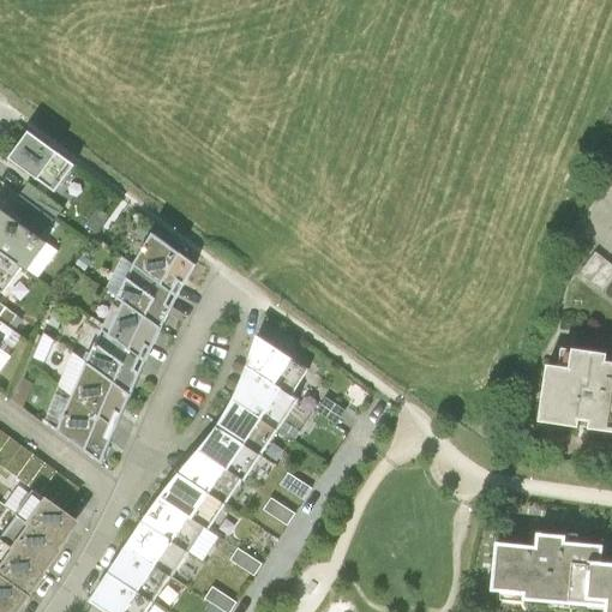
[(73,165),(28,131),(7,157),(53,192),(73,165)]
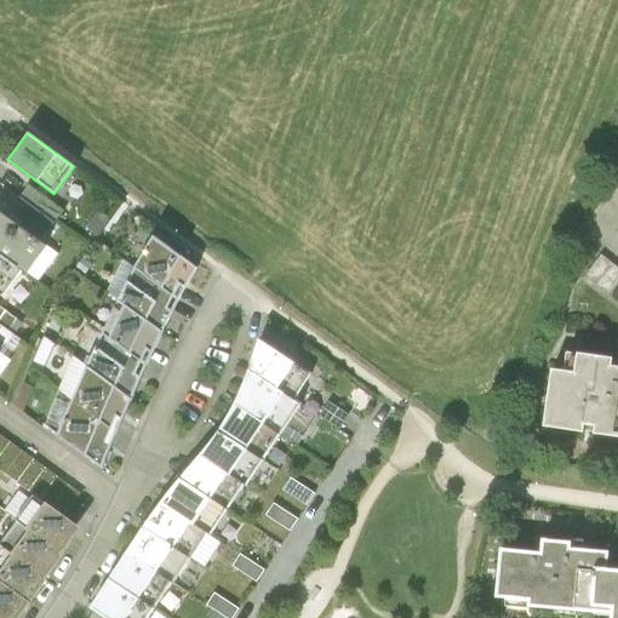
[(45,244),(0,210),(0,253),(21,269),(23,272),(45,244)]
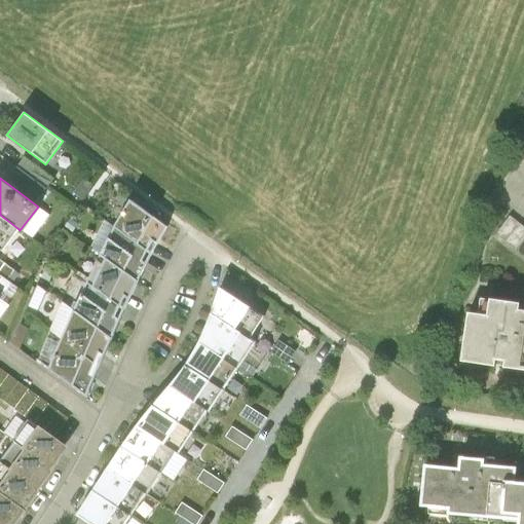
[(150,253),(165,226),(128,198),(113,225),(150,253)]
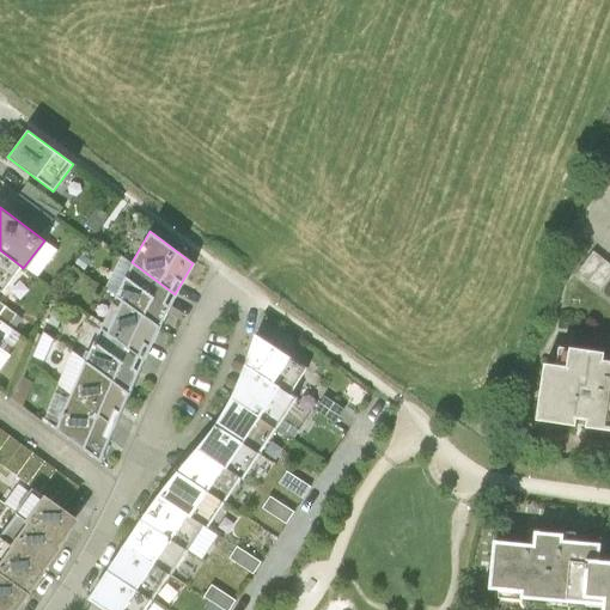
[(0,292),(20,266),(0,250),(0,292)]
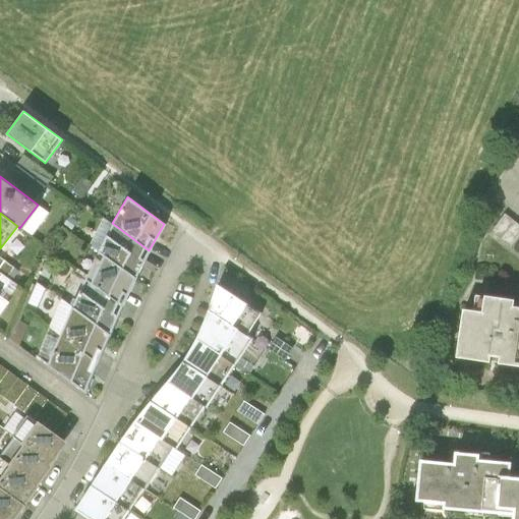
[(518,225),(504,213),(489,230),(508,245),(518,231),(518,225)]
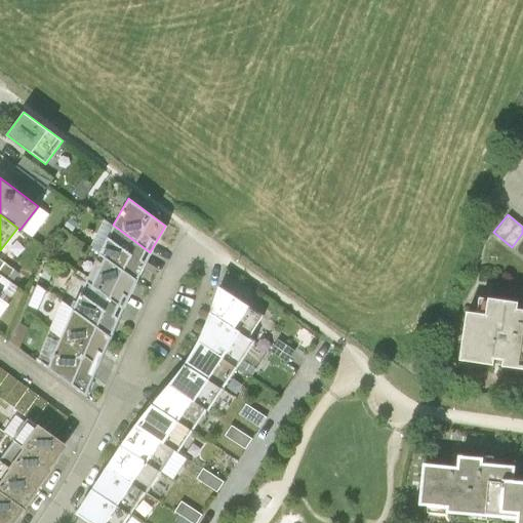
[(135,280),(150,252),(113,225),(98,251),(135,280)]
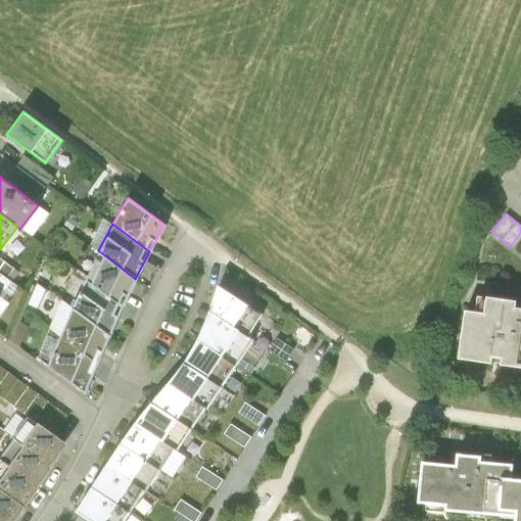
[(122,306),(135,279),(98,250),(85,279),(122,306)]
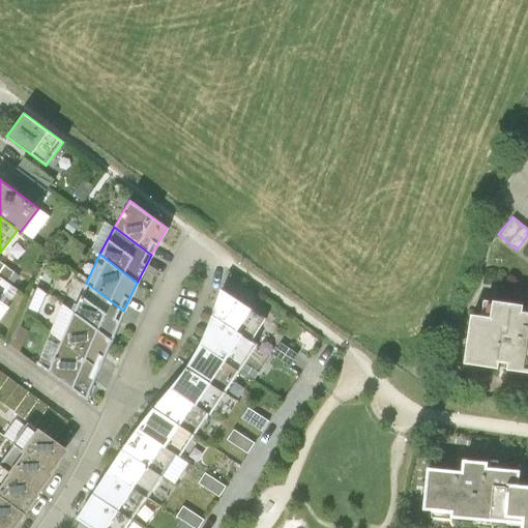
[(111,340),(123,311),(86,283),(72,312),(111,340)]
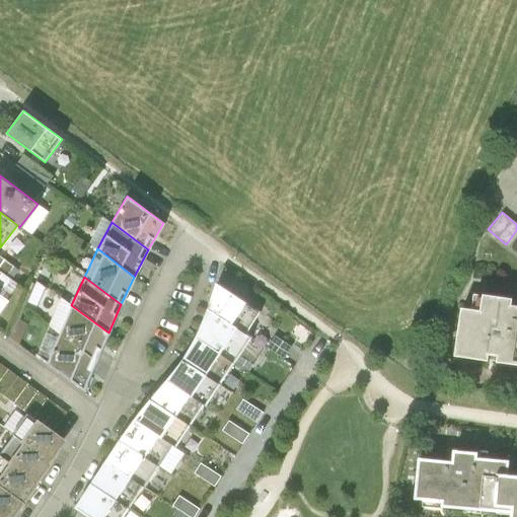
[(259,311),(215,283),(207,308),(244,333),(259,311)]
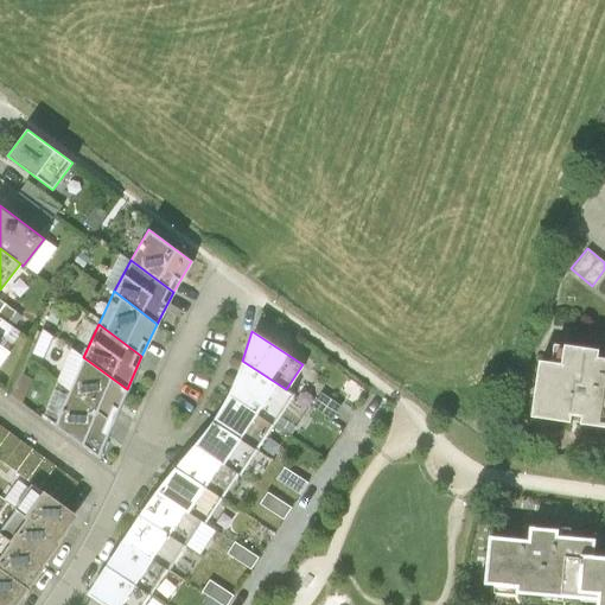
[(604,426),(604,357),(598,357),(598,349),(564,344),(561,364),(537,361),(530,416),(570,421),(571,415),(584,416),(583,424),(604,426)]
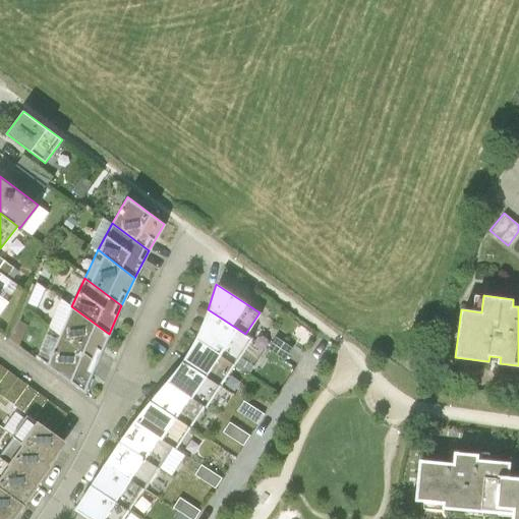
[(97,361),(109,334),(71,306),(60,335),(97,361)]
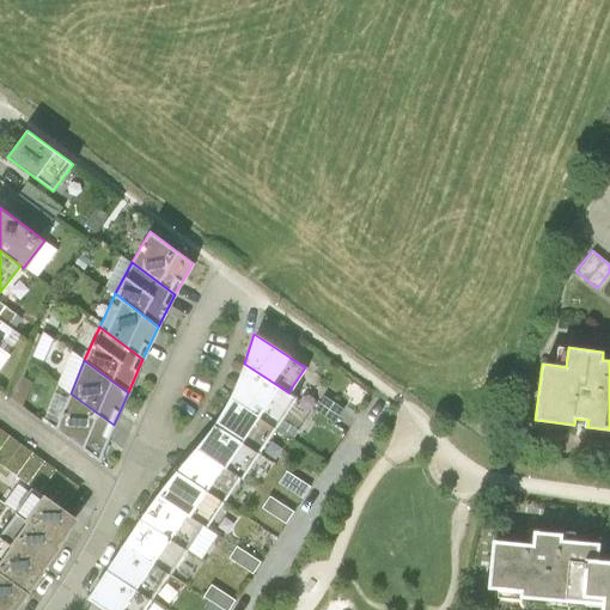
[(288,392),(244,364),(230,397),(274,427),(294,396),(288,392)]
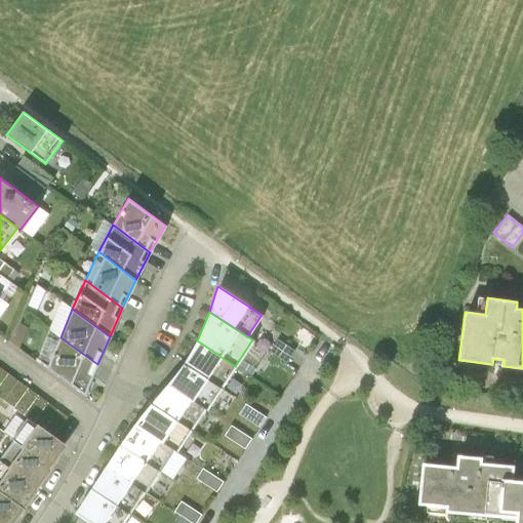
[(47,366),(85,394),(97,364),(61,337),(47,366)]
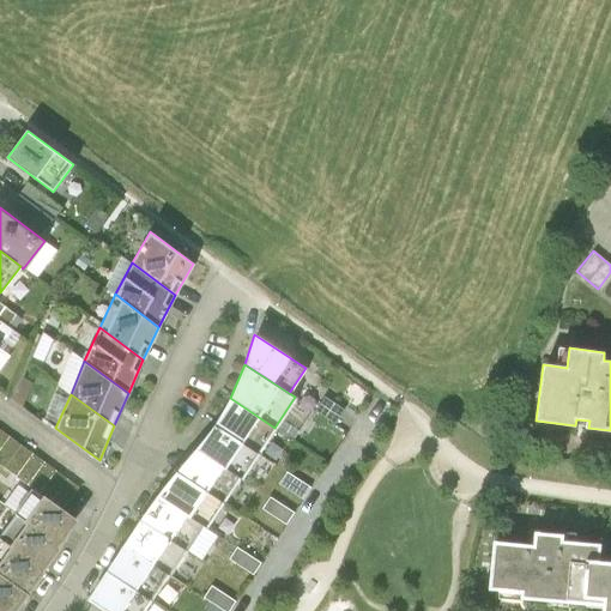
[(274,428),(230,398),(215,424),(258,453),(274,428)]
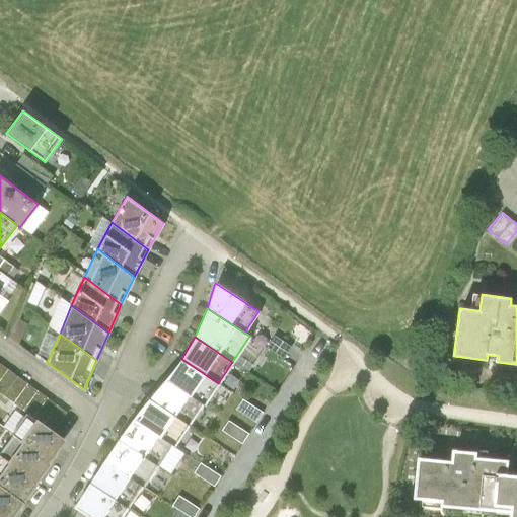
[(218,383),(181,359),(166,379),(203,403),(205,404),(218,383)]
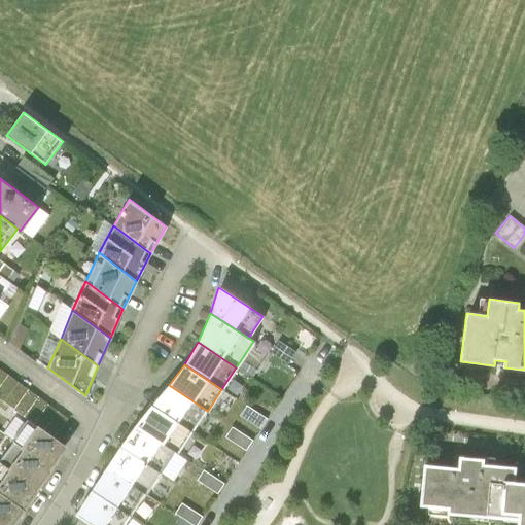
[(0,399),(27,419),(51,438),(66,418),(0,369),(0,399)]
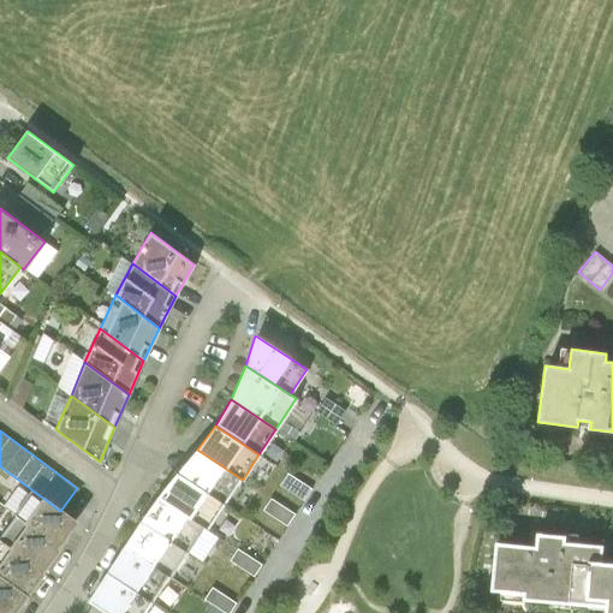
[(240,478),(197,450),(177,472),(224,504),(240,478)]
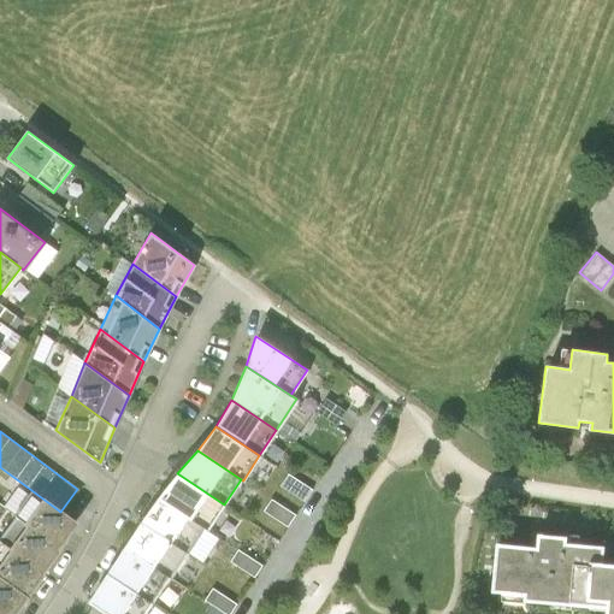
[(310,484),(287,470),(278,484),(301,499),(310,484)]
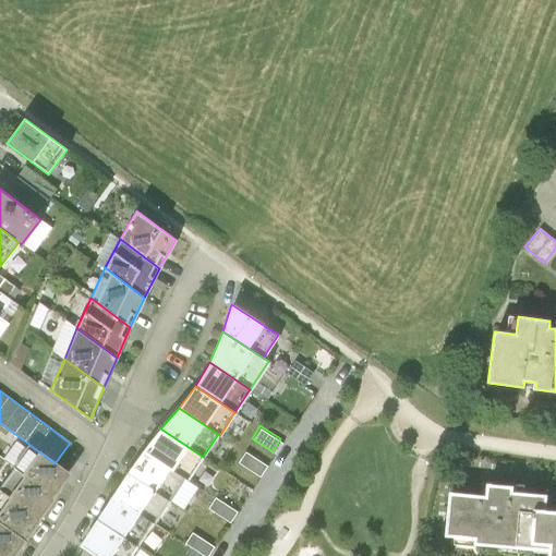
[(203,457),(160,428),(143,450),(184,478),(189,480),(203,457)]
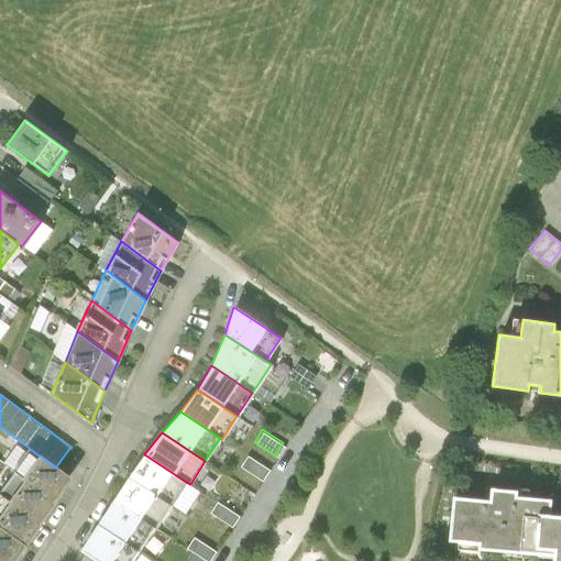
[(54,499),(66,476),(55,468),(29,448),(12,470),(14,471),(54,499)]
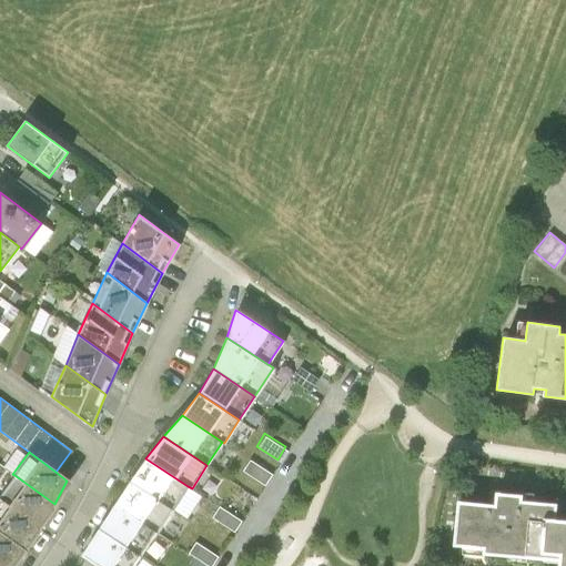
[(271,472),(249,456),(240,467),(262,483),(271,472)]
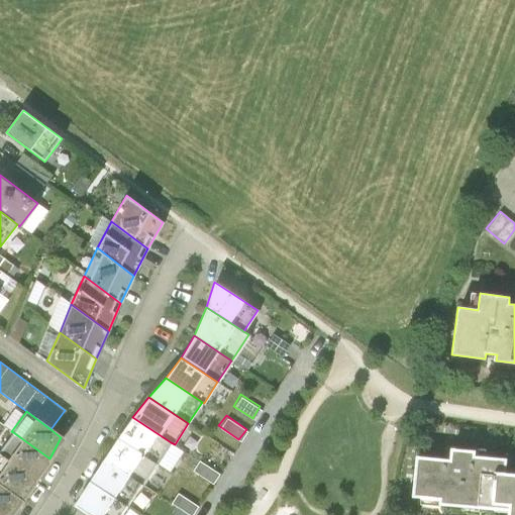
[(171,442),(132,417),(118,438),(157,464),(171,442)]
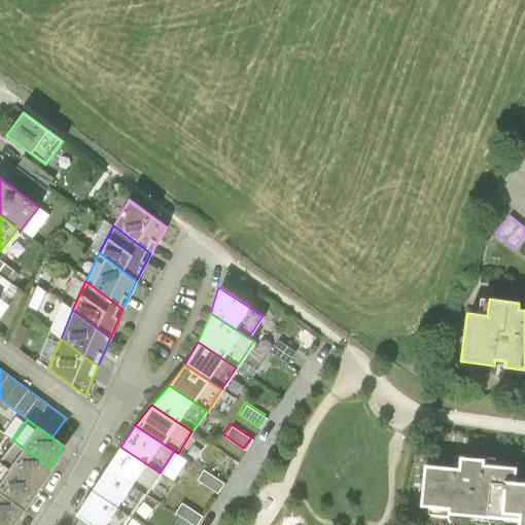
[(37,488),(50,467),(13,441),(0,461),(37,488)]
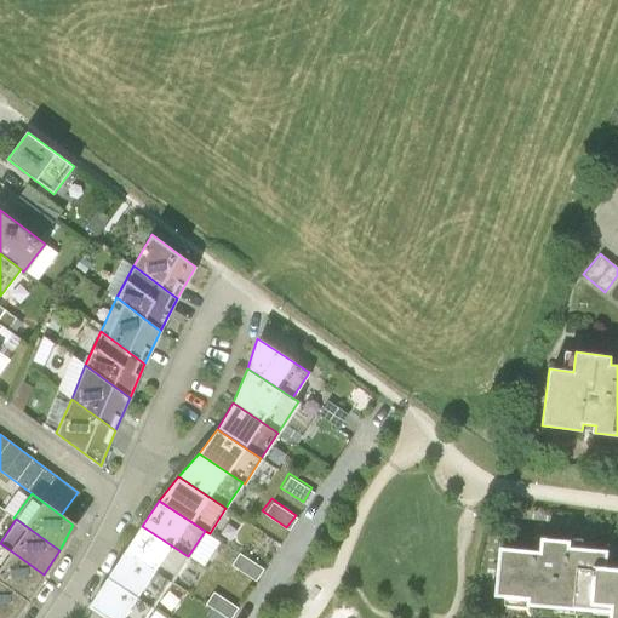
[(188,556),(142,526),(125,551),(170,579),(171,582),(188,556)]
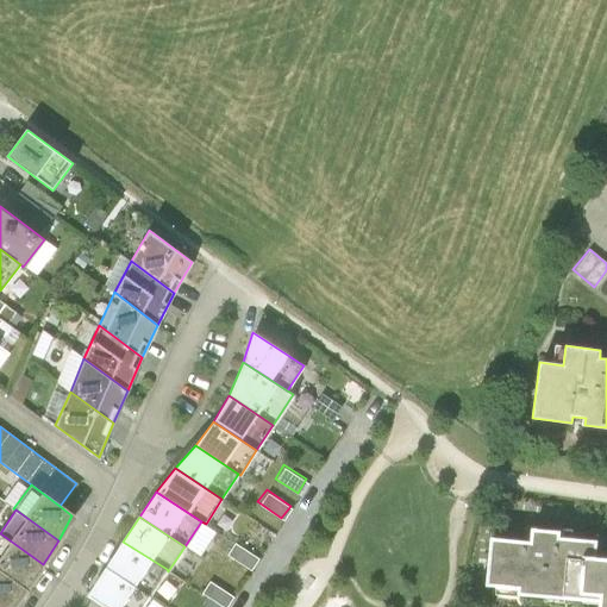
[(518,593),(584,599),(587,552),(598,552),(599,538),(561,534),(562,529),(532,526),(531,539),(492,534),(487,584),(519,587),(518,593)]
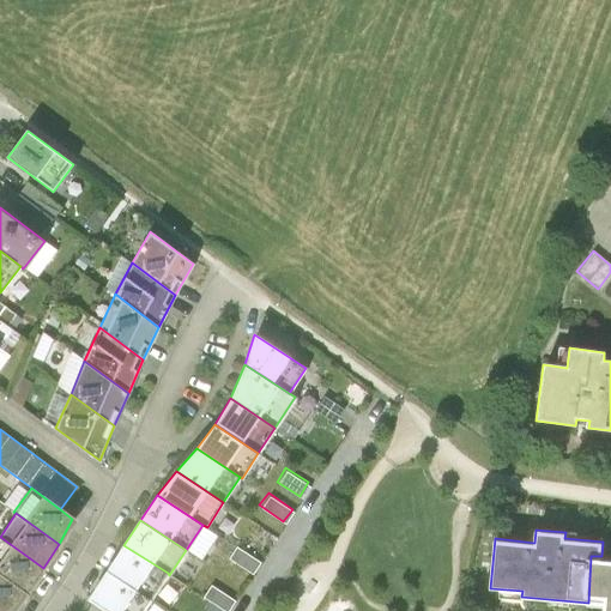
[(0,573),(26,592),(43,568),(0,537),(0,573)]
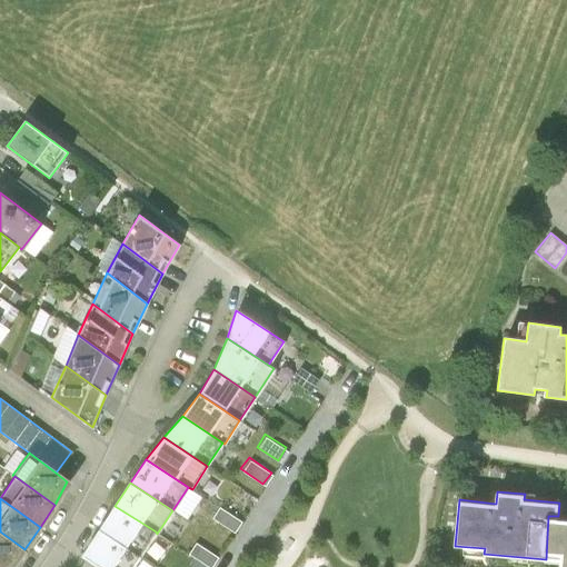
[(241,517),(219,501),(210,513),(234,528),(241,517)]
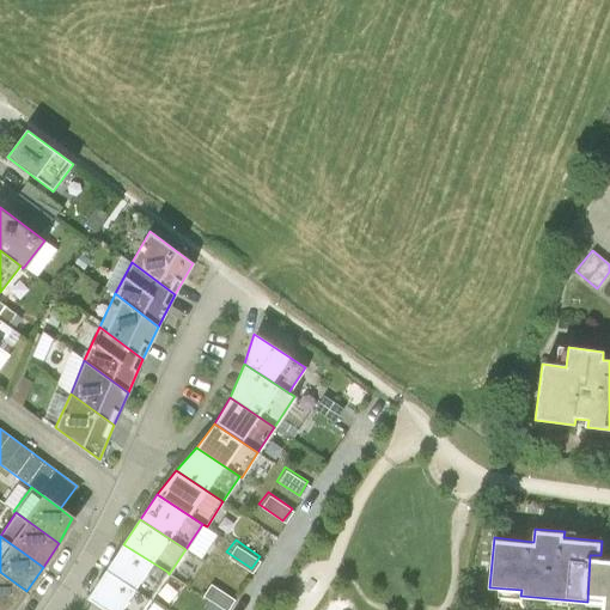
[(168,572),(123,544),(107,569),(151,598),(168,572)]
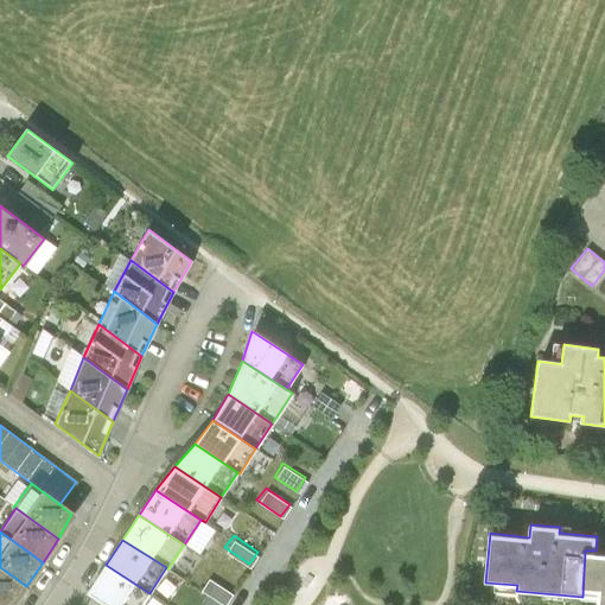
[(604,604),(604,552),(596,551),(585,551),(583,597),(600,599),(599,604),(604,604)]
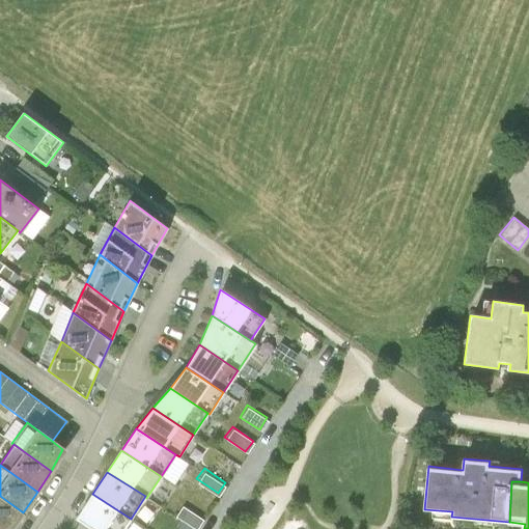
[(92,494),(77,519),(92,528),(123,528),(131,519),(92,494)]
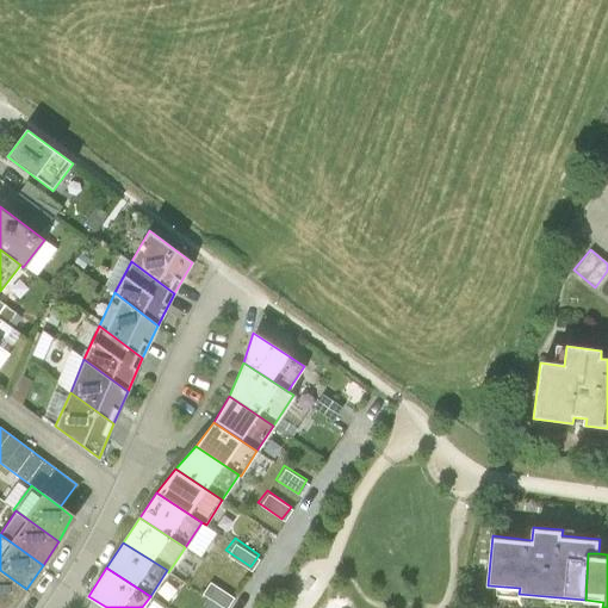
[(0,606),(2,607),(11,607),(26,589),(0,570),(0,606)]
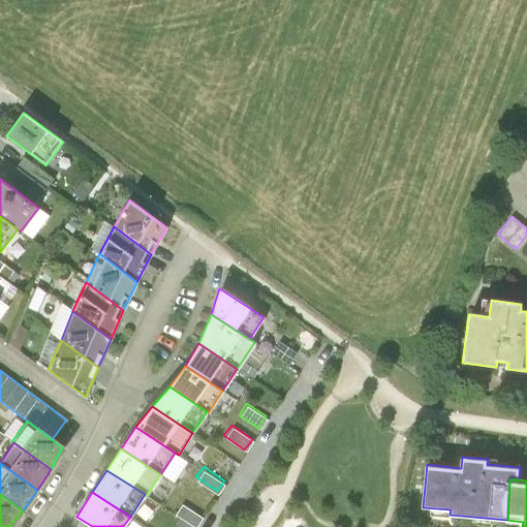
[(204,514),(181,498),(172,510),(194,526),(204,514)]
